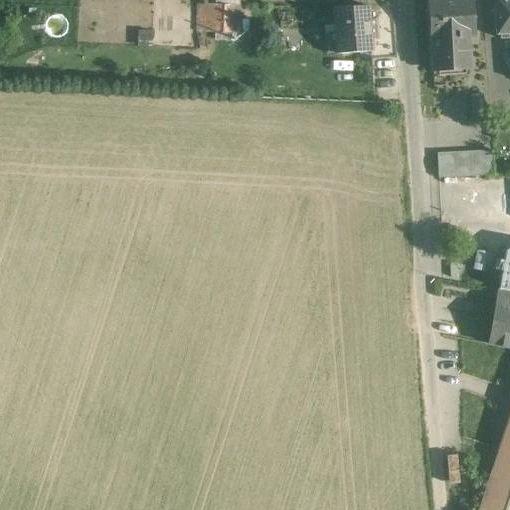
[(430,0),(434,69),(471,67),(469,35),(475,35),(472,0),(430,0)]
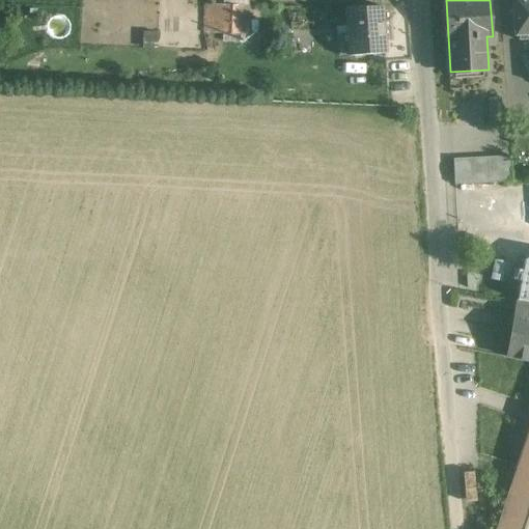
[(516,0),(518,35),(523,35),(523,40),(528,39),(528,0),(516,0)]
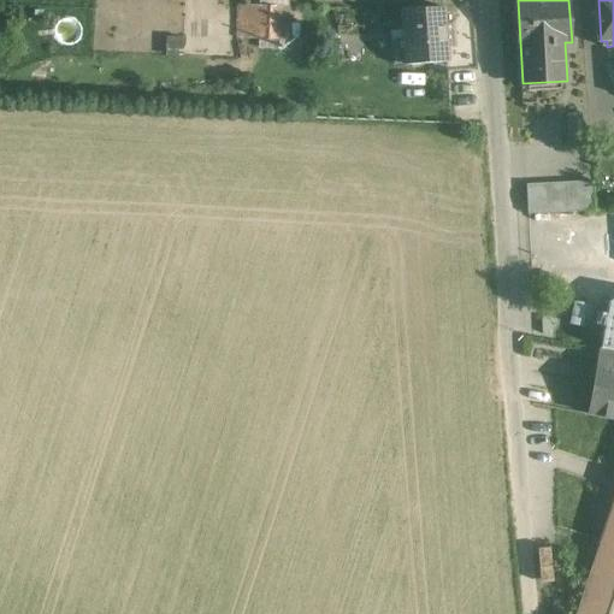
[(291,5),(241,3),(238,37),(283,39),(283,43),(290,43),(291,5)]
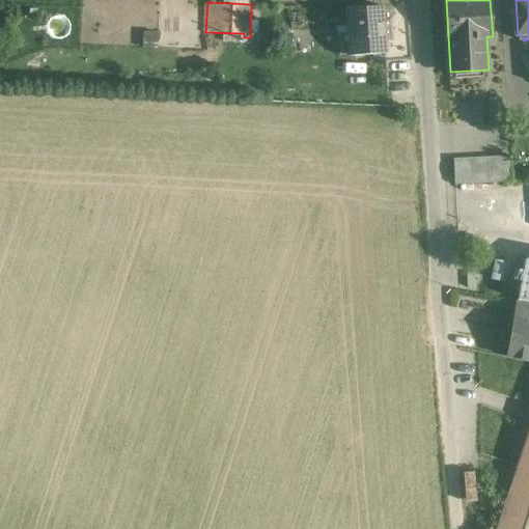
[(385,6),(351,7),(352,35),(340,35),(341,53),(352,52),(352,55),(387,53),(386,36),(392,36),(391,22),(386,22),(385,6)]
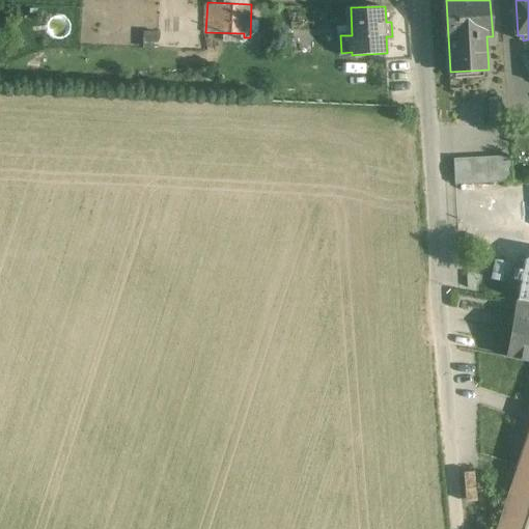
[(513,181),(512,155),(454,158),(456,184),(513,181)]
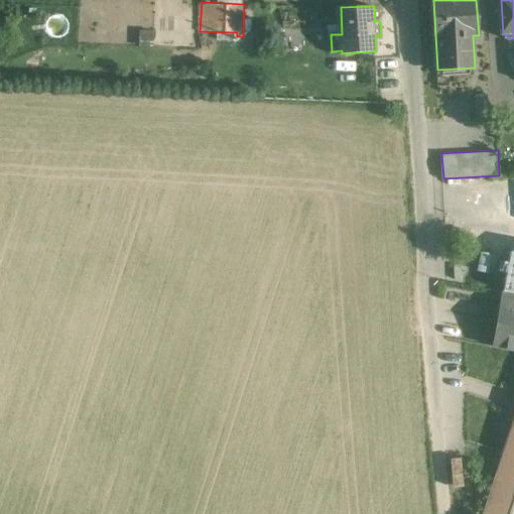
[(513,250),(511,252),(504,290),(513,291),(513,250)]
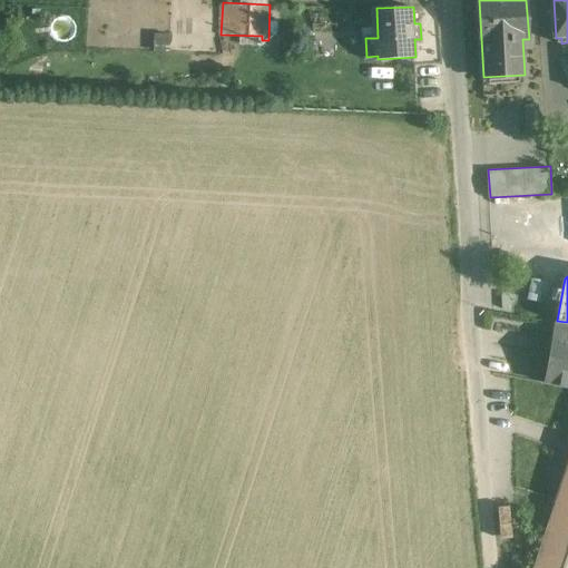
[(567,324),(557,323),(547,382),(567,385),(567,324)]
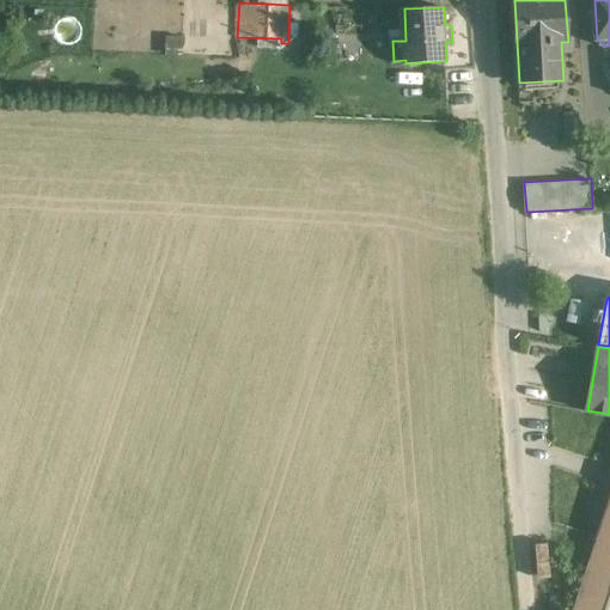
[(609,496),(572,609),(609,609),(609,496)]
